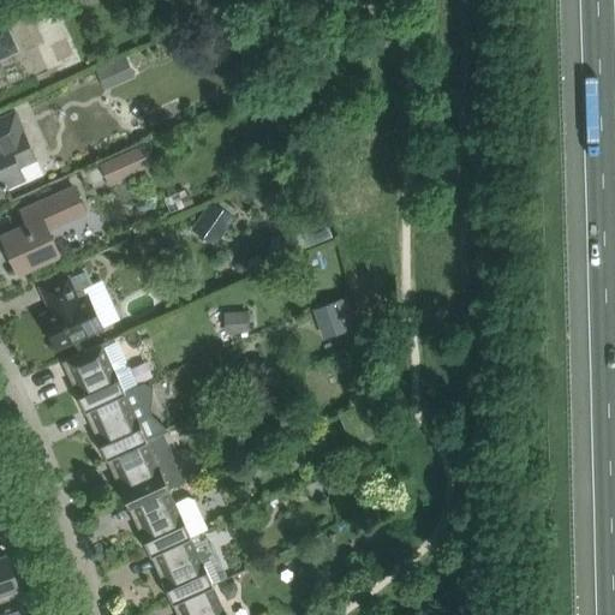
[(0,55),(18,48),(5,19),(0,21),(0,55)]
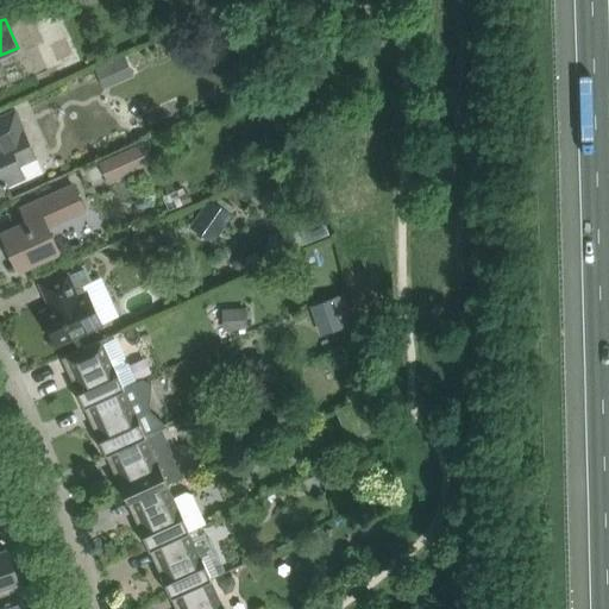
[(105,88),(135,75),(125,55),(95,68),(105,88)]
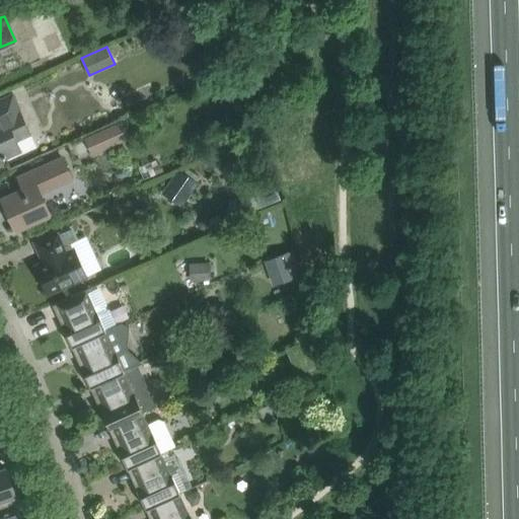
[(249,72),(234,78),(239,91),(254,85),(249,72)]
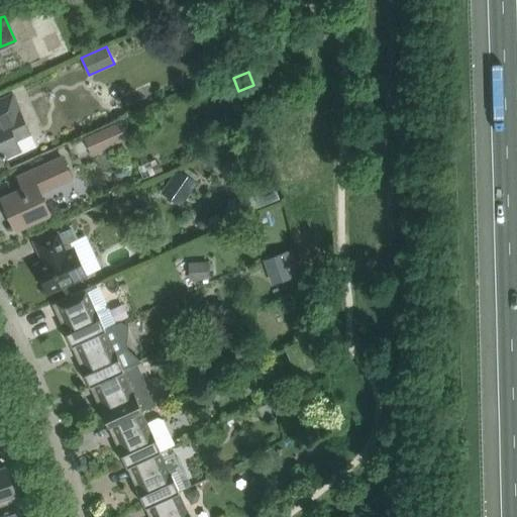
[(0,158),(6,156),(4,151),(19,144),(13,133),(27,127),(12,94),(0,99),(0,158)]
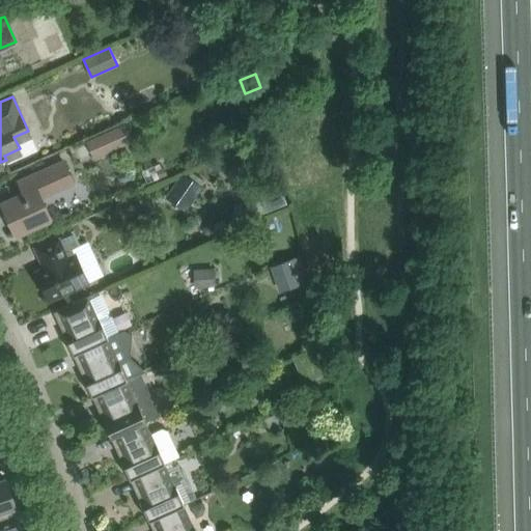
[(86,140),(94,158),(133,140),(124,123),(86,140)]
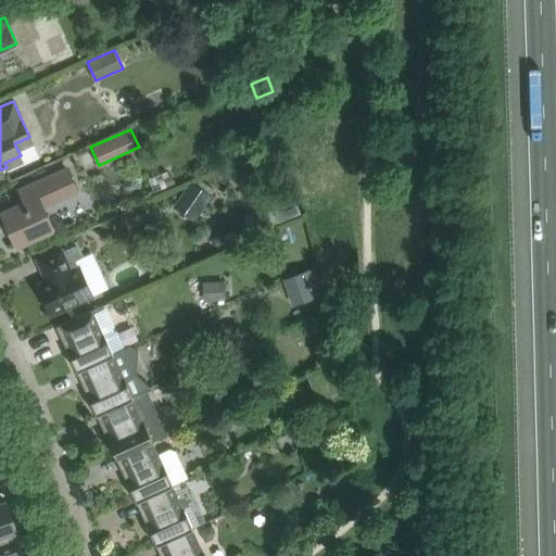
[(67,168),(39,180),(17,191),(23,202),(1,212),(16,245),(54,229),(43,205),(77,190),(67,168)]
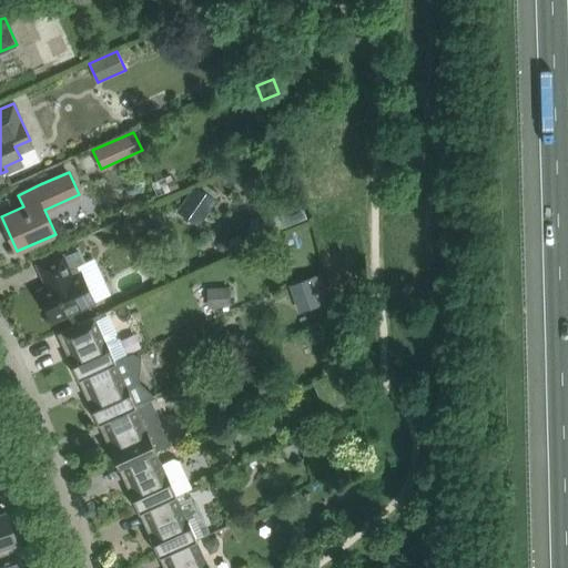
[(195,183),(176,210),(199,226),(217,199),(195,183)]
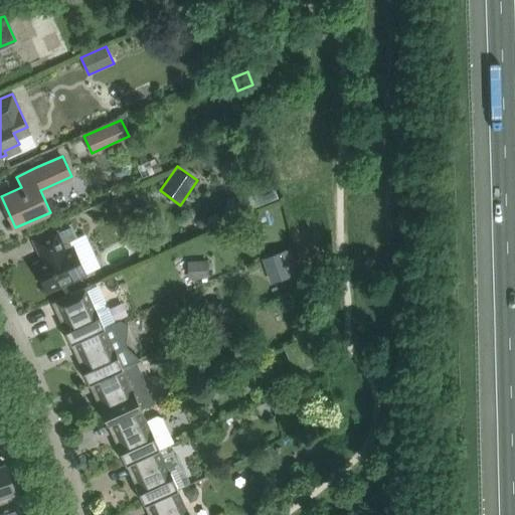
[(237,188),(246,209),(278,195),(272,181),(252,190),(249,183),(237,188)]
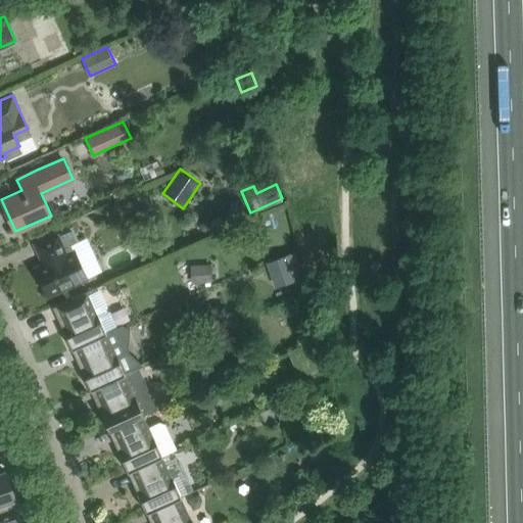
[(73,226),(35,242),(42,257),(45,256),(47,262),(36,267),(48,295),(88,277),(75,249),(74,249),(72,244),(79,240),(73,226)]
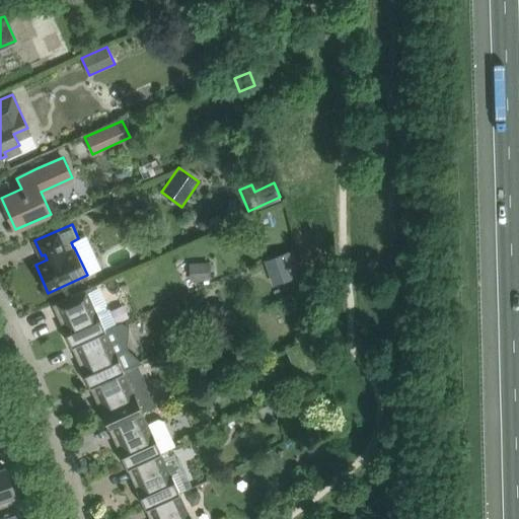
[(273,284),(301,274),(293,249),(265,260),(273,284)]
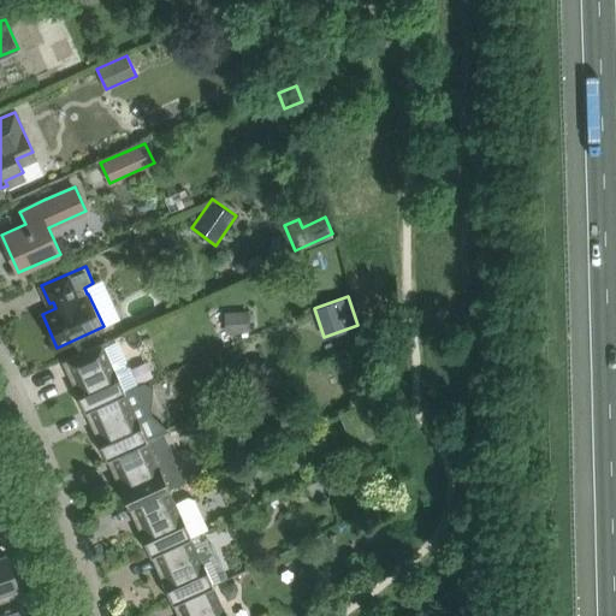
[(224,313),(225,333),(250,331),(250,330),(249,313),(248,311),(224,313)]
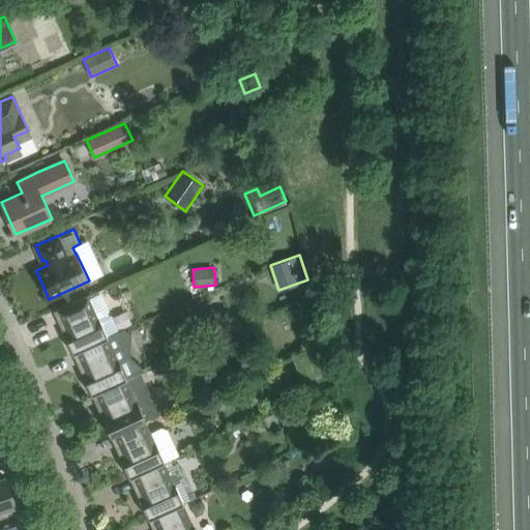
[(88,295),(57,308),(68,332),(64,333),(72,352),(108,336),(119,331),(112,315),(109,313),(99,317),(98,318),(89,298),(88,295)]
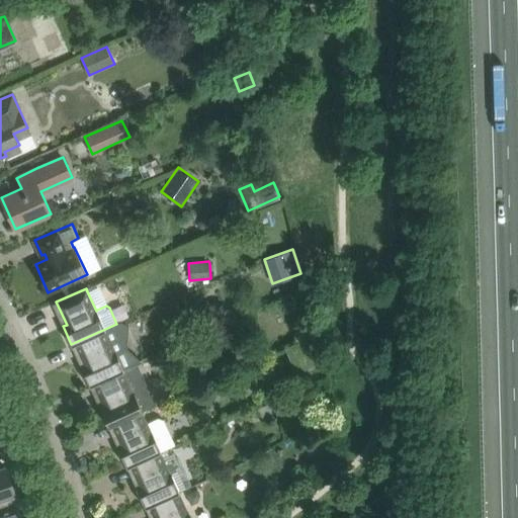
[(104,329),(71,344),(72,345),(75,343),(85,365),(81,366),(90,385),(93,383),(122,369),(115,353),(127,348),(130,325),(121,321),(116,324),(105,329),(104,329)]
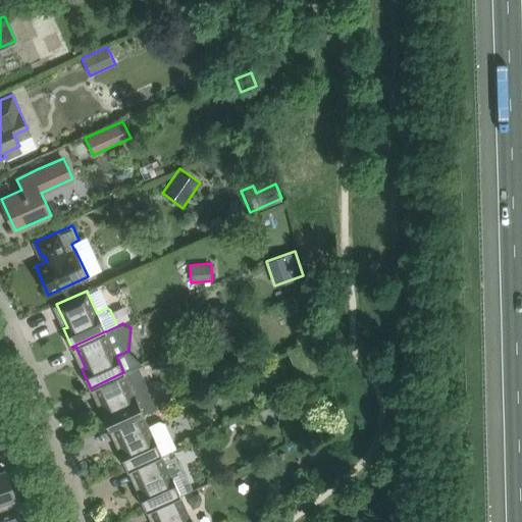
[(320,366),(309,341),(288,350),(299,375),(320,366)]
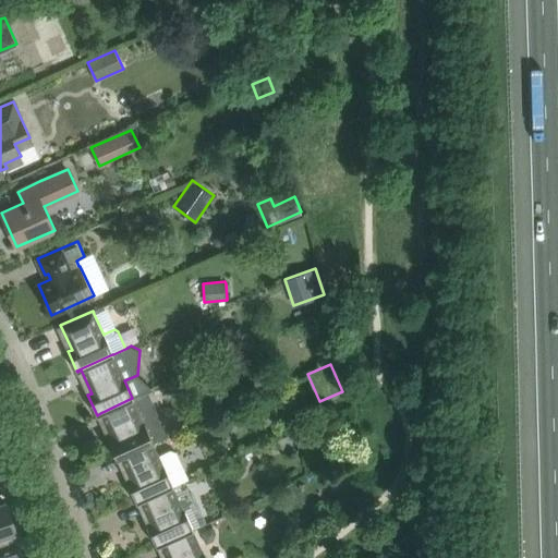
[(199,380),(218,395),(228,380),(209,367),(199,380)]
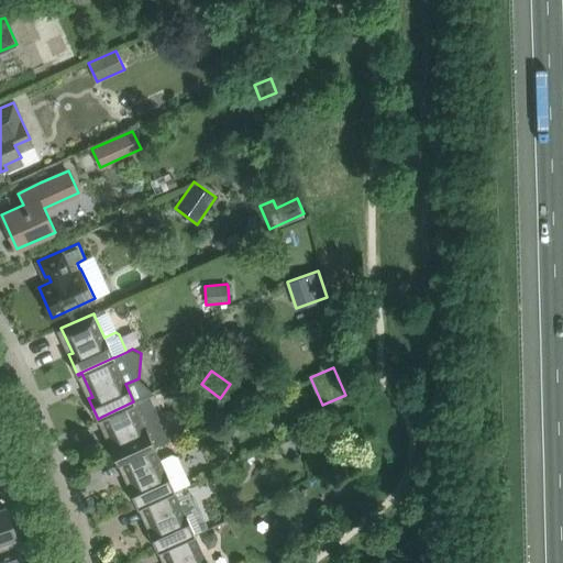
[(118,462),(155,445),(145,426),(144,426),(133,401),(101,417),(112,441),(109,442),(118,462)]
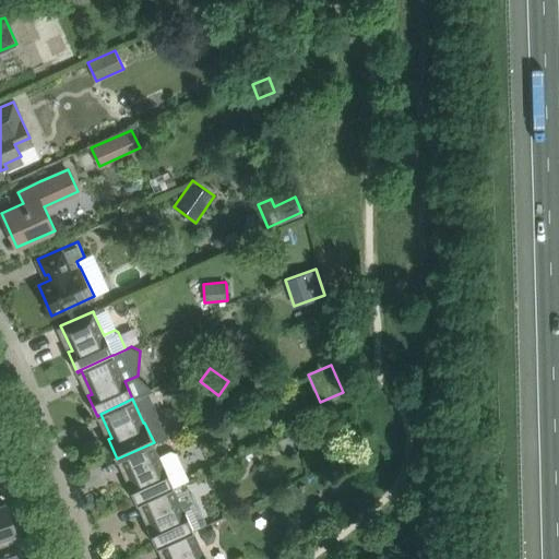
[(337,415),(329,420),(335,432),(344,427),(337,415)]
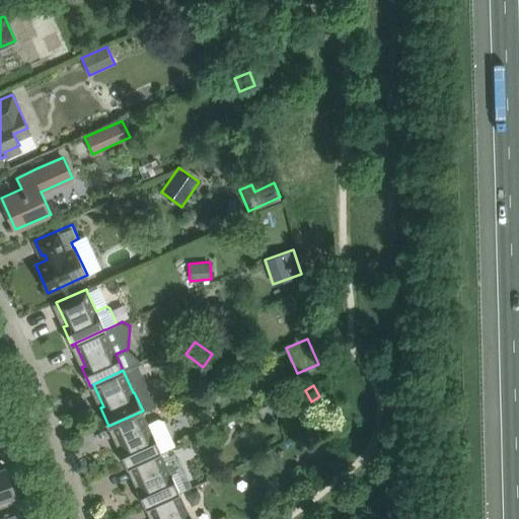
[(143,411),(108,426),(108,427),(113,425),(122,447),(119,448),(127,466),(161,451),(153,433),(151,433),(142,412),(143,411)]
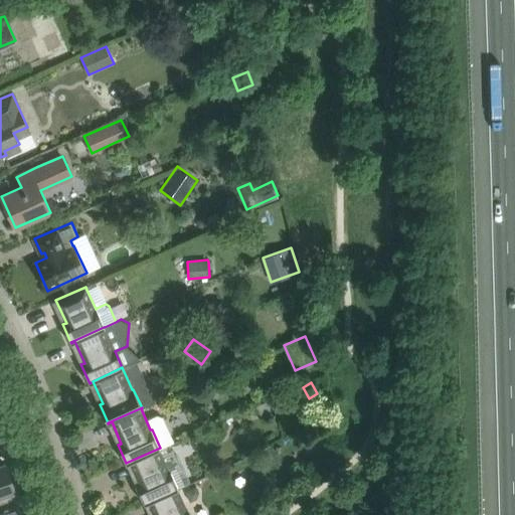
[(136,486),(144,503),(178,488),(170,470),(169,470),(159,449),(160,448),(126,463),(126,464),(130,462),(139,484),(136,486)]
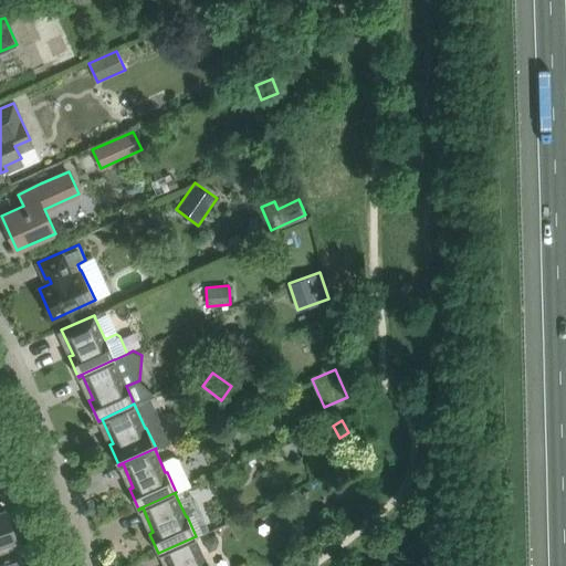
[(0,546),(18,540),(6,509),(0,511),(0,546)]
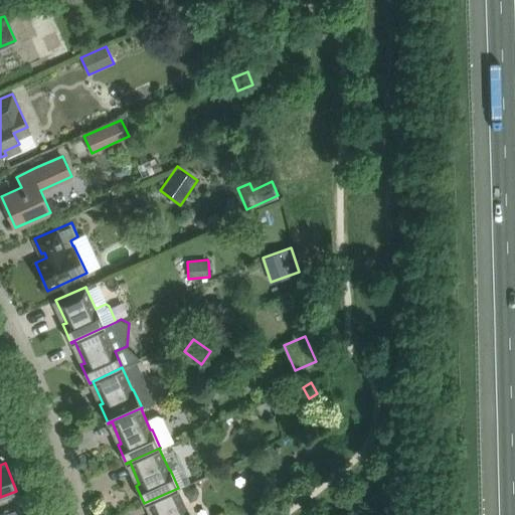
[(294,482),(313,481),(313,471),(293,472),(294,482)]
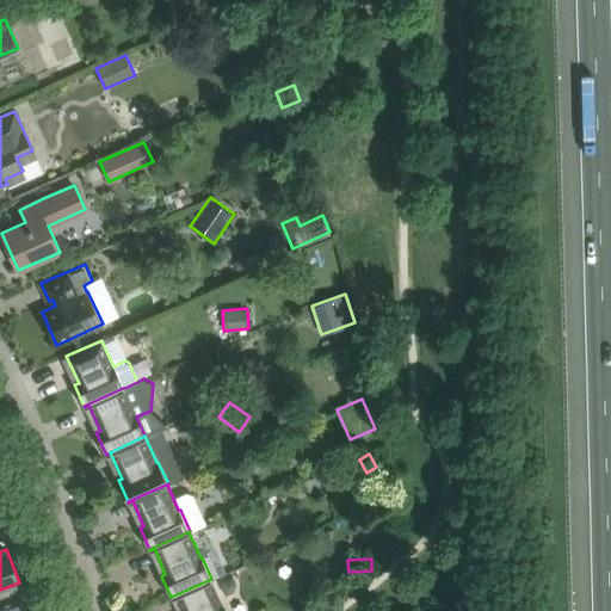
[(211,579),(171,597),(171,598),(176,596),(181,610),(226,610),(223,605),(222,606),(210,580),(211,580),(211,579)]
